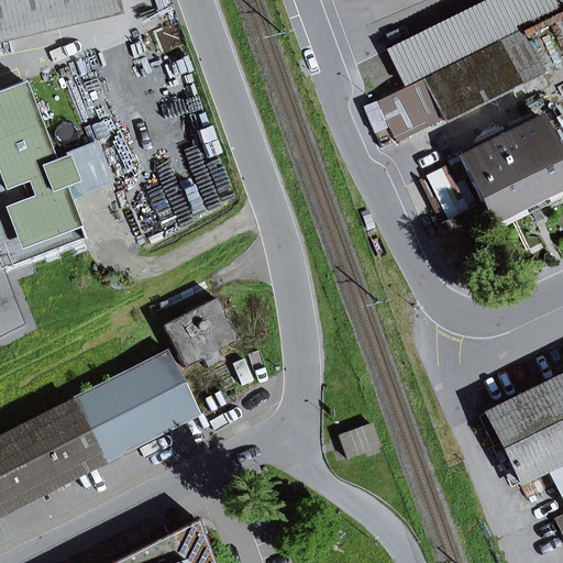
[(0,0),(0,31),(117,3),(114,0),(0,0)]
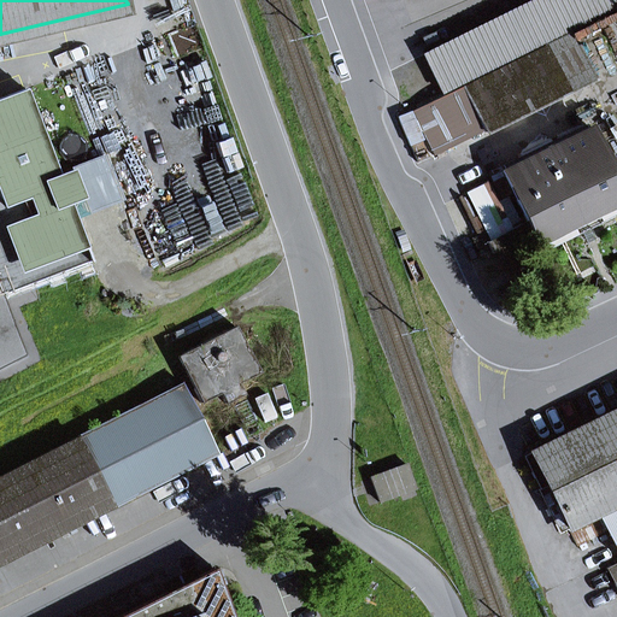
[(616,0),(534,0),(424,54),(444,94),(616,6),(616,0)]
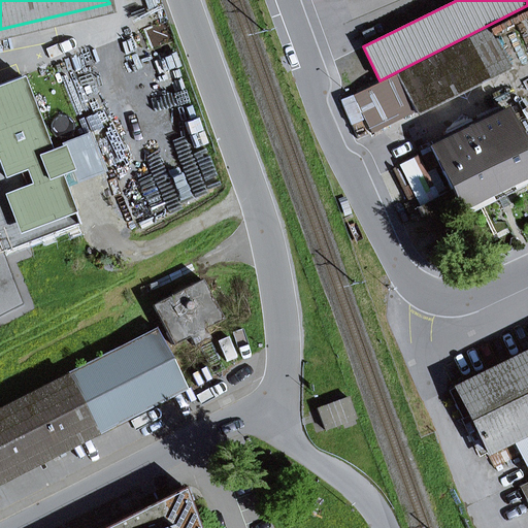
[(489,75),(505,67),(487,29),(470,38),(489,75)]
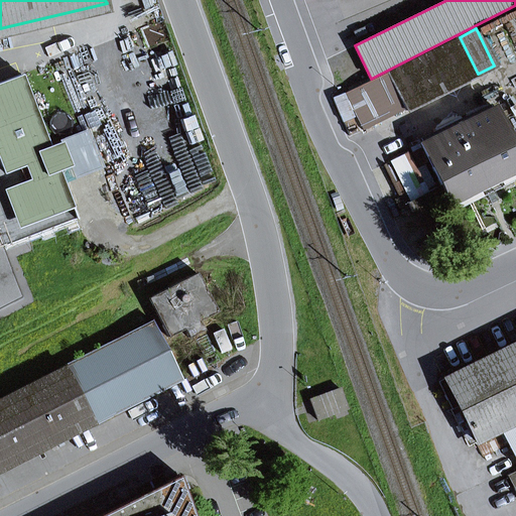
[(404,110),(478,74),(460,37),(386,74),(404,110)]
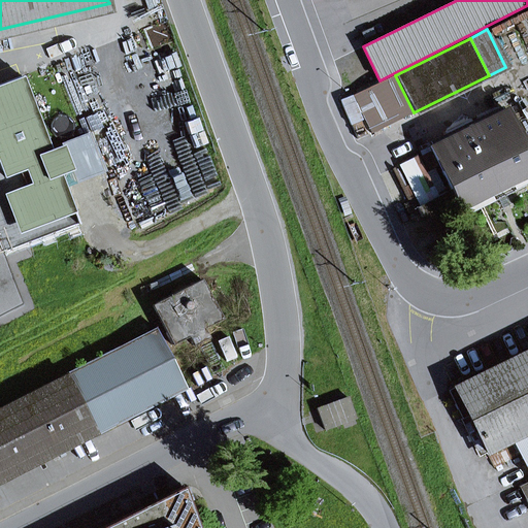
[(372,133),(414,112),(395,75),(353,96),(372,133)]
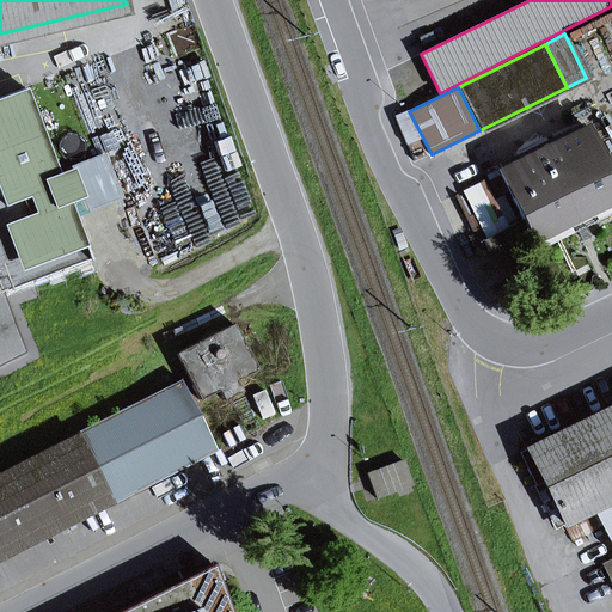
[(72,170),(57,175),(25,90),(0,98),(0,294),(90,259),(68,202),(83,197),(72,170)]
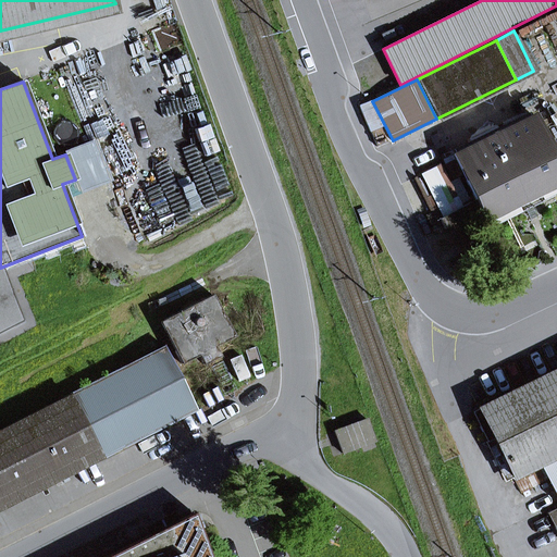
[(521,205),(556,186),(556,169),(532,119),(456,157),(491,225),(523,209),(521,205)]
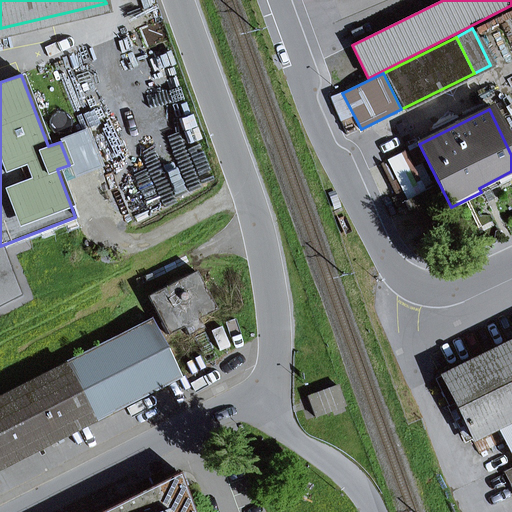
[(203,328),(198,319),(212,311),(199,286),(202,283),(196,271),(151,294),(154,301),(160,302),(162,322),(161,323),(167,335),(183,327),(187,336),(203,328)]
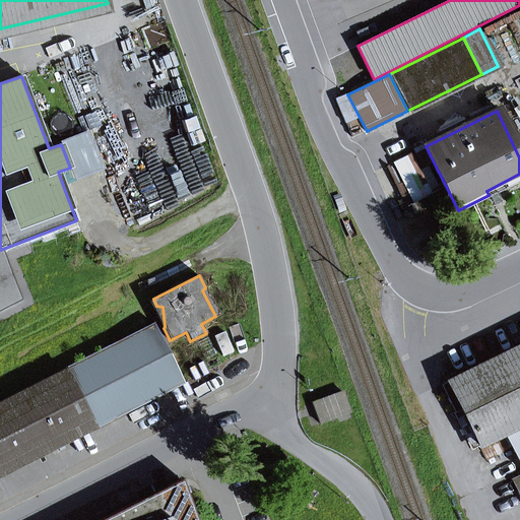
[(215,316),(218,315),(205,287),(202,290),(215,316)]
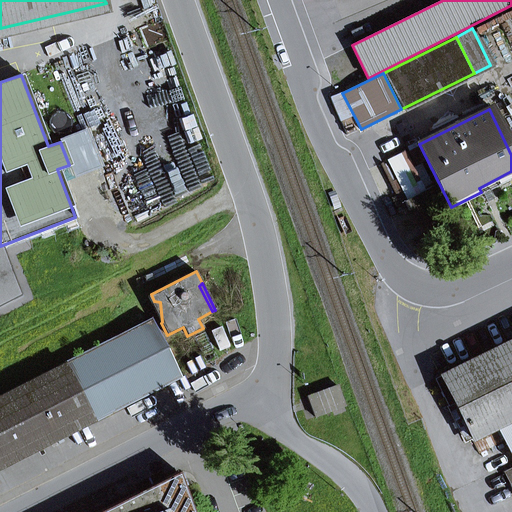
[(161,323),(162,322),(160,302),(154,301),(151,294),(147,296),(161,323)]
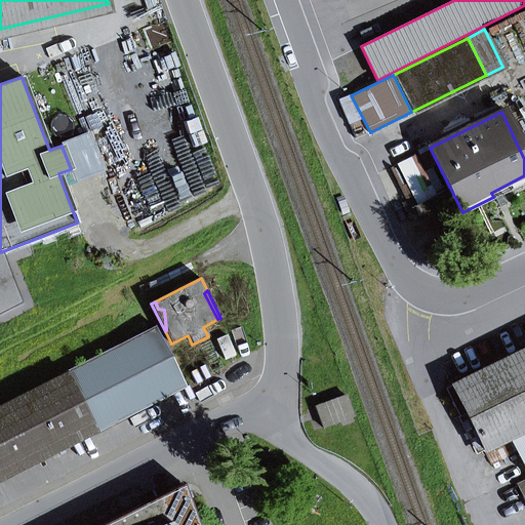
[(0,480),(186,387),(155,327),(0,406),(0,480)]
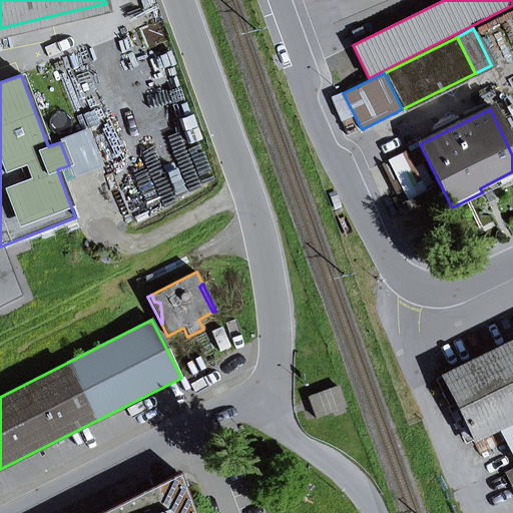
[(512,341),(436,379),(450,407),(455,405),(473,440),(480,455),(505,442),(512,458),(512,468),(504,473),(512,491),(512,341)]
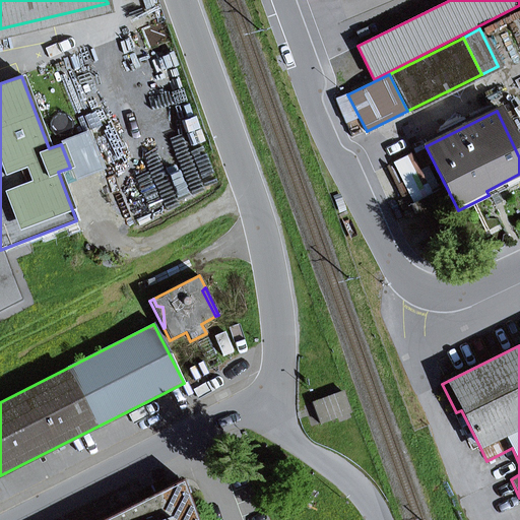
[(471,450),(479,446),(461,410),(456,412),(442,384),(440,386),(471,450)]
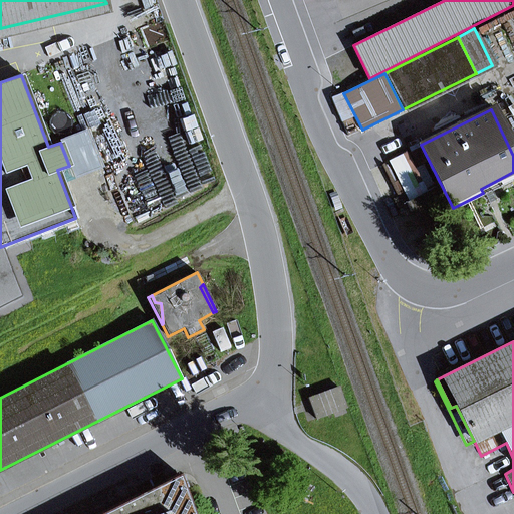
[(308,399),(316,419),(346,408),(338,387),(308,399)]
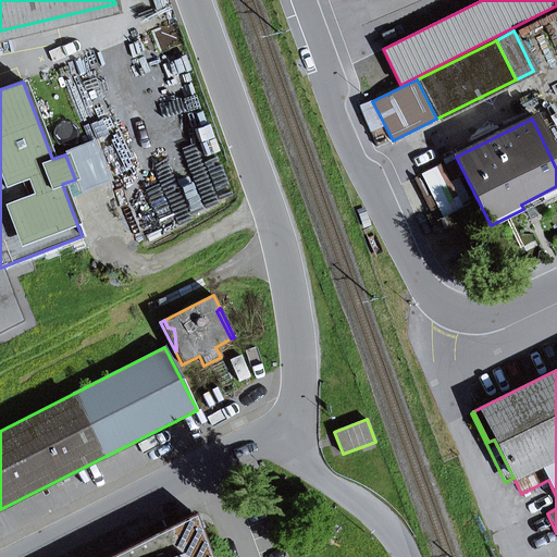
[(208,556),(194,515),(108,556),(208,556)]
